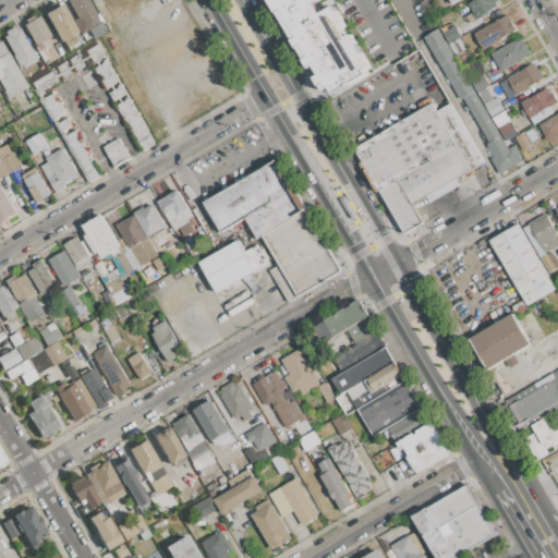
[(65,0),(85,0),(97,19),(98,17),(101,23),(88,31),(85,25),(82,27),(65,0)]
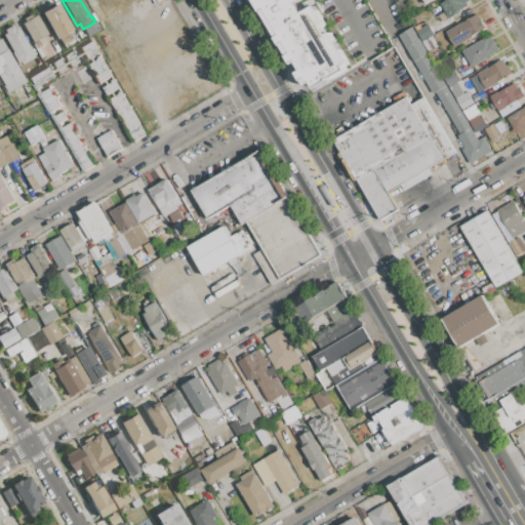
[(314,88),(310,81),(305,84),(254,0),(298,0),(295,2),(301,12),(314,5),(325,25),(321,27),(326,35),(329,32),(348,63),(342,66),(345,70),(314,88)]
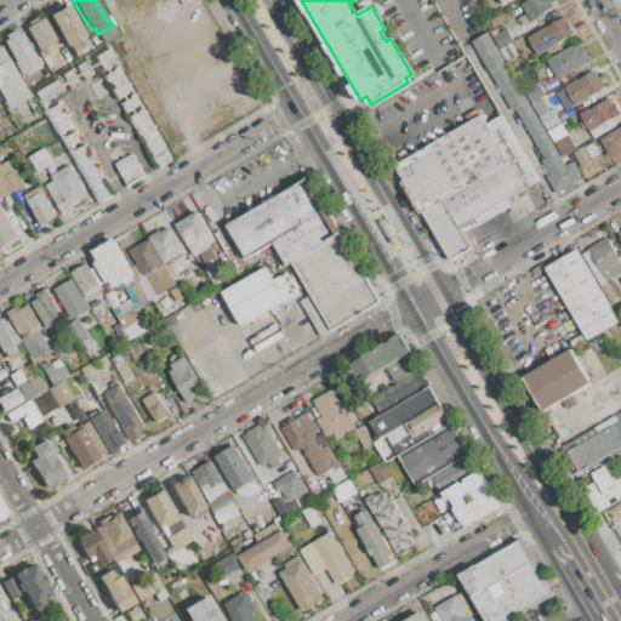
[(520,4),(527,0),(556,0),(551,3),(553,6),(542,12),(543,15),(531,22),(520,4)]
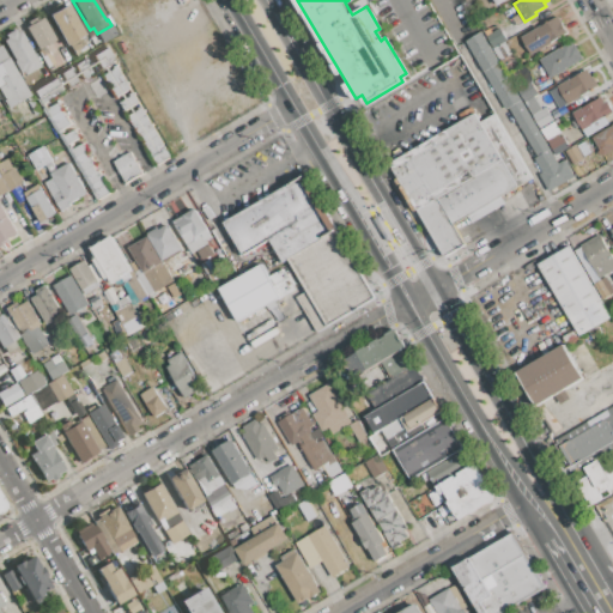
[(48,16),(65,5),(83,36),(66,46),(48,16)]
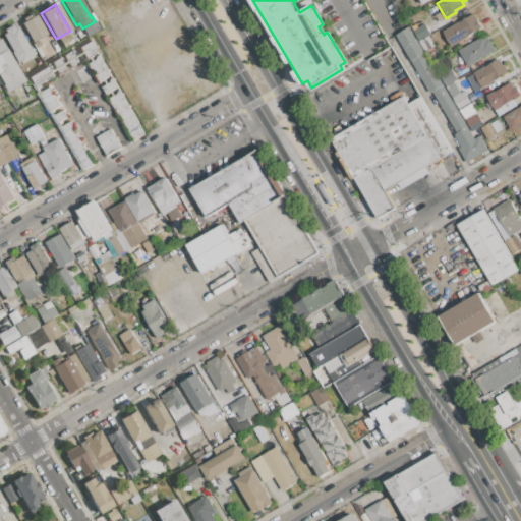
[(442,32),(474,13),(482,27),(450,47),(442,32)]
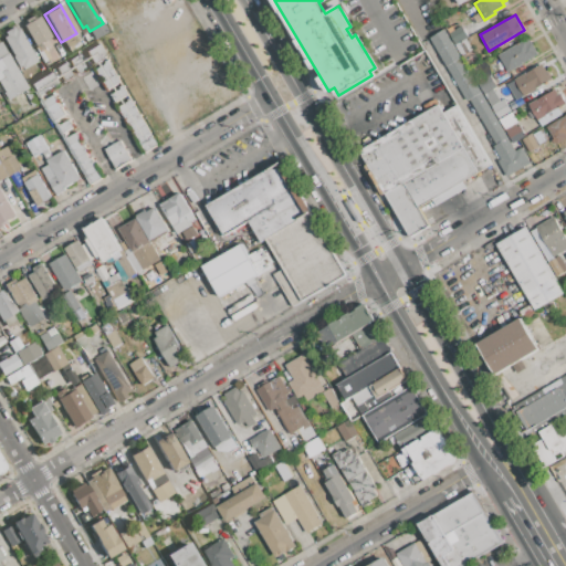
[(23,25),(27,23),(24,21),(34,16),(35,18),(41,16),(62,52),(50,60),(43,49),(39,52),(23,25)]
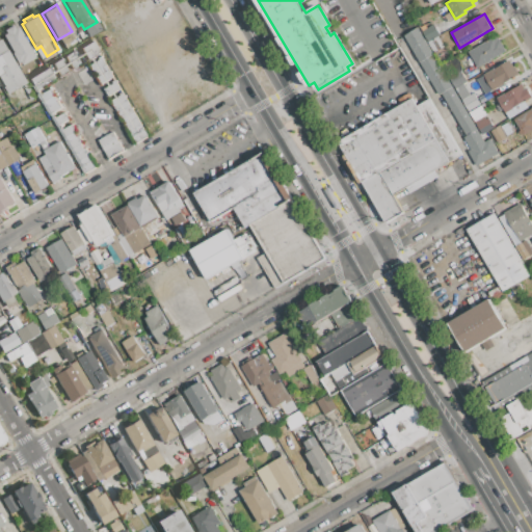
[(2,35),(5,33),(4,30),(11,26),(14,29),(17,27),(34,57),(20,65),(19,63),(17,63),(10,53),(12,52),(2,35)]
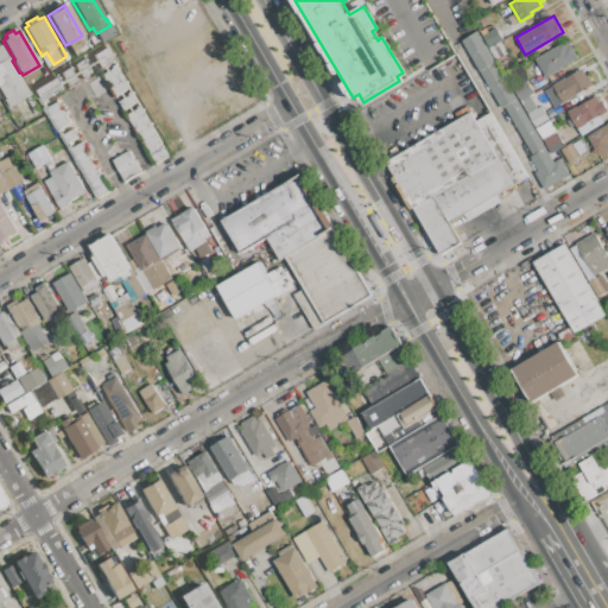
[(462,40),(479,31),(527,115),(534,127),(536,128),(542,139),(550,154),(553,160),(559,157),(569,175),(544,189),(534,172),(538,170),(530,154),(532,153),(515,126),(512,127),(462,40)]
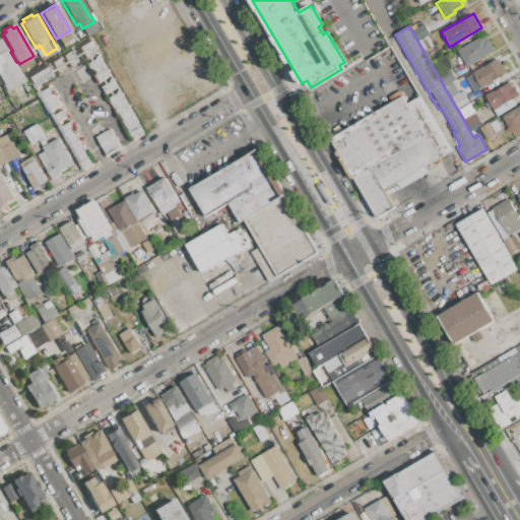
[(64,49),(58,39),(68,33),(74,43),(64,49)]
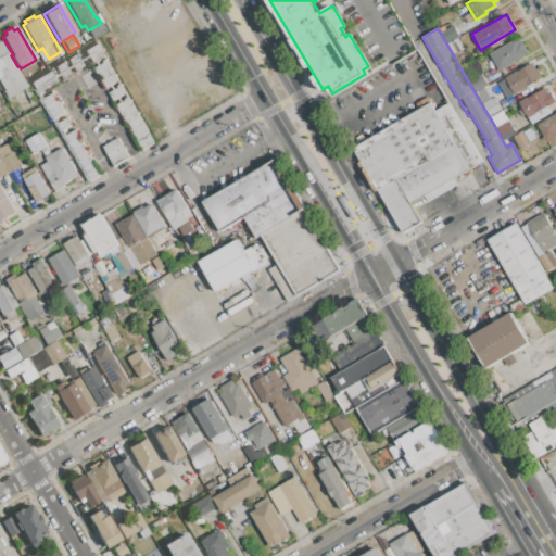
[(489,53),(519,37),(529,53),(498,71),(489,53)]
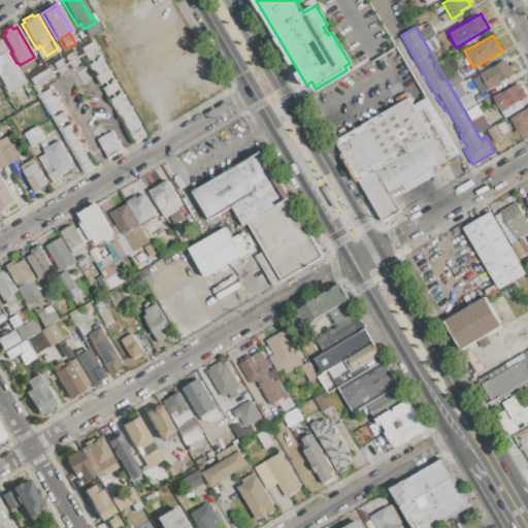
[(0,79),(0,39),(1,39),(26,83),(22,85),(7,93),(0,79)]
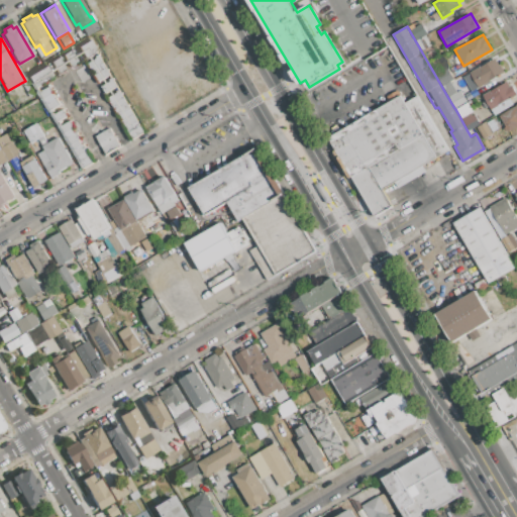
[(78,47),(90,40),(97,52),(85,59),(78,47)]
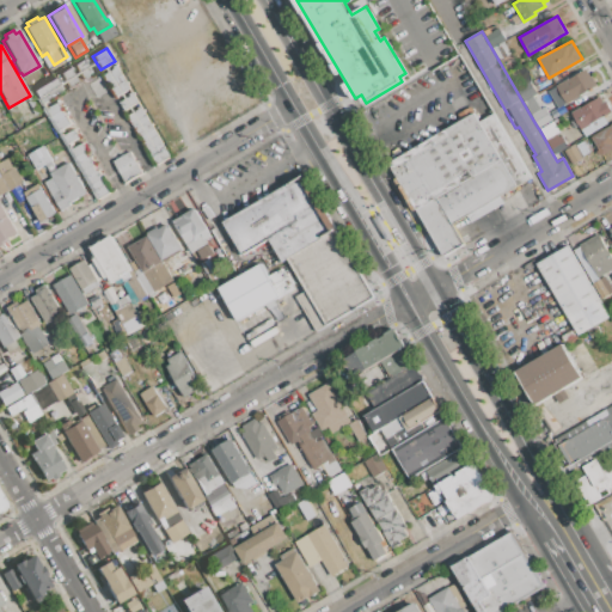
[(74,66),(84,60),(92,74),(83,80),(74,66)]
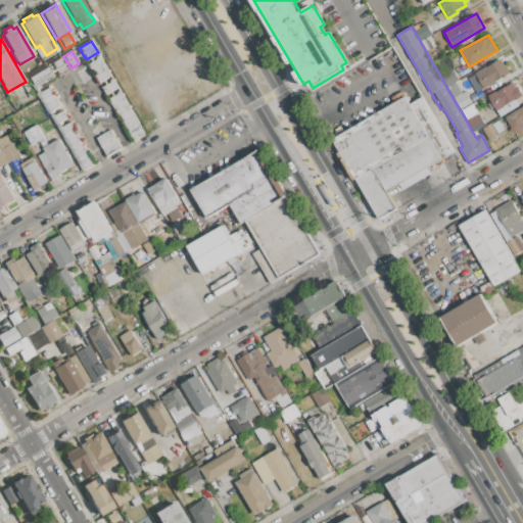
[(100,57),(104,63),(94,70),(93,70),(89,64),(100,57)]
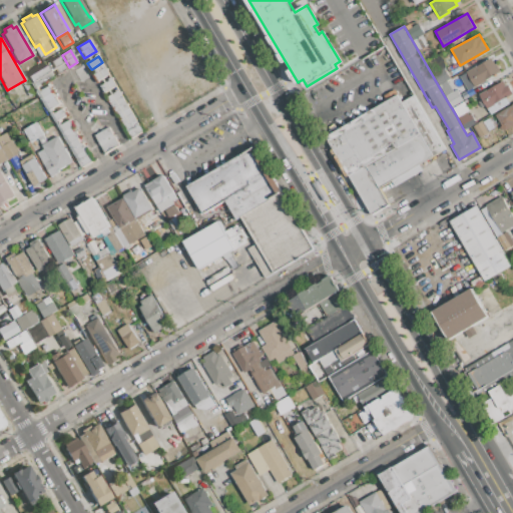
[(51,62),(58,57),(65,70),(58,74),(51,62)]
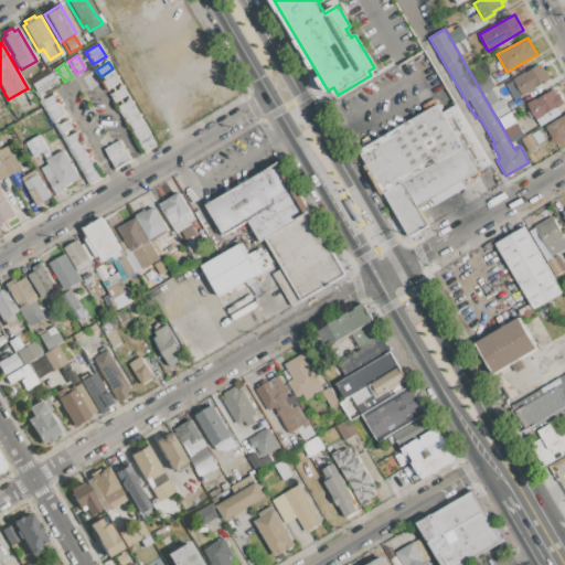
[(513,78),(524,73),(525,74),(542,64),(551,80),(523,96),(513,78)]
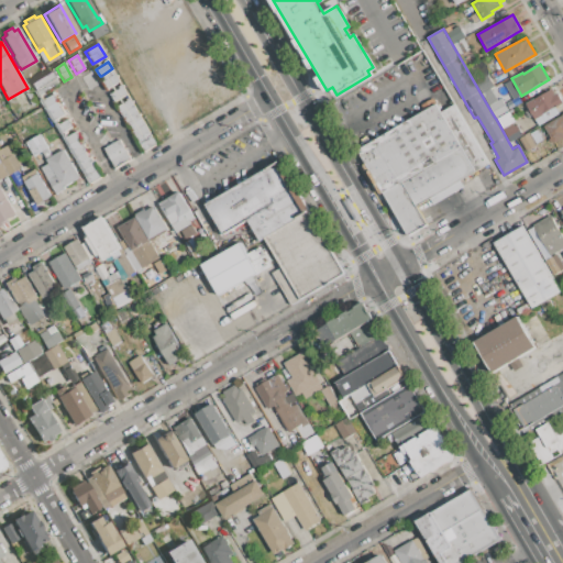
[(112,68),(116,74),(105,80),(101,76),(112,68)]
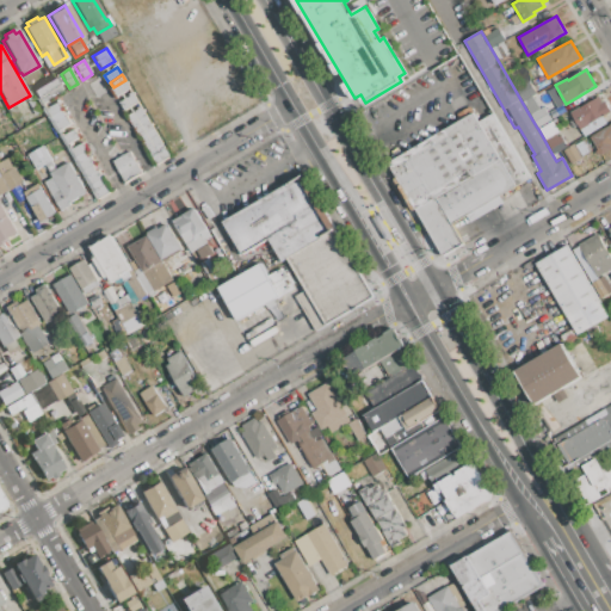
[(42,105),(34,91),(55,79),(63,93),(42,105)]
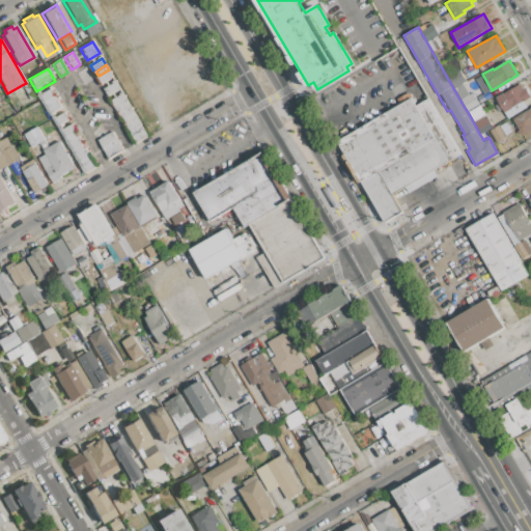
[(109,70),(113,76),(101,84),(96,78),(99,76),(109,70)]
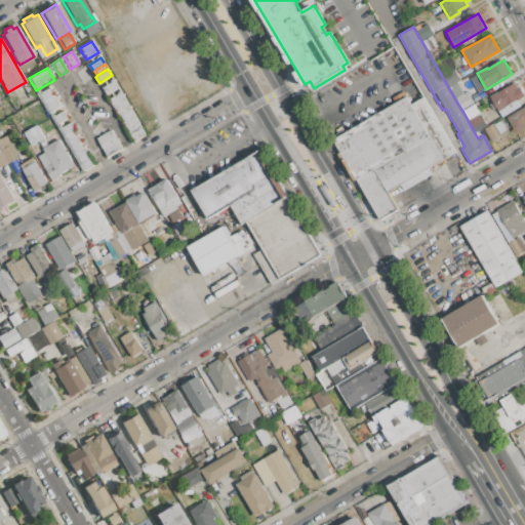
[(22,84),(26,82),(27,81),(36,96),(31,99),(22,84)]
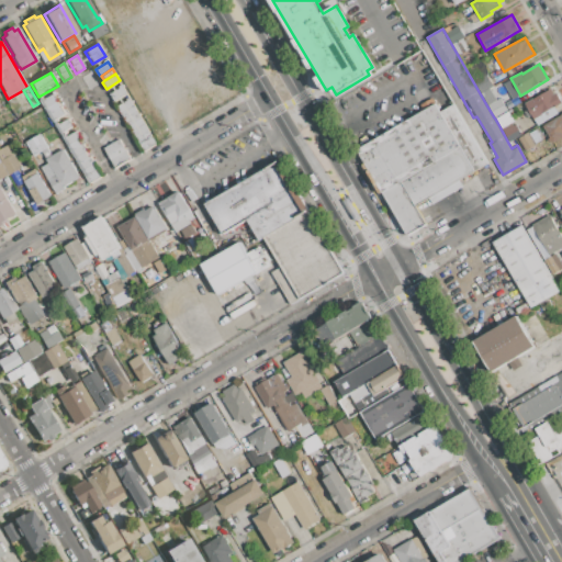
[(110,94),(123,87),(127,93),(114,101),(110,94)]
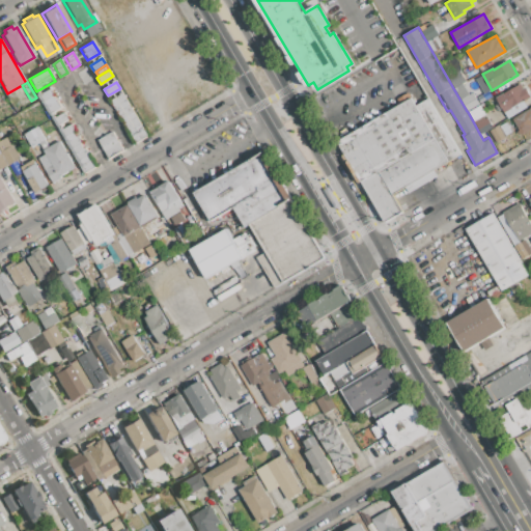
[(495,98),(521,82),(524,88),(525,87),(530,96),(504,112),(502,109),(499,111),(496,105),(499,104),(495,98)]
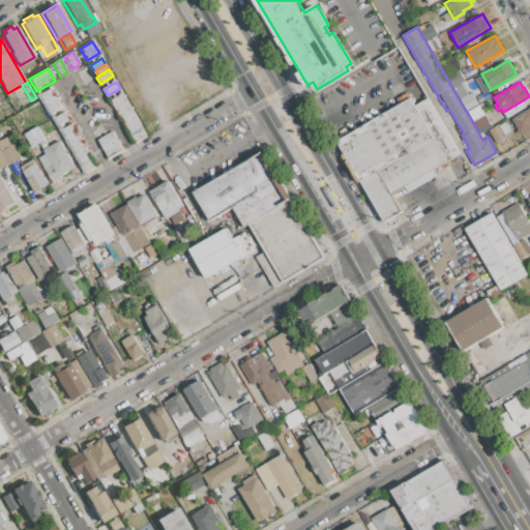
[(52,88),(56,95),(43,102),(39,95),(52,88)]
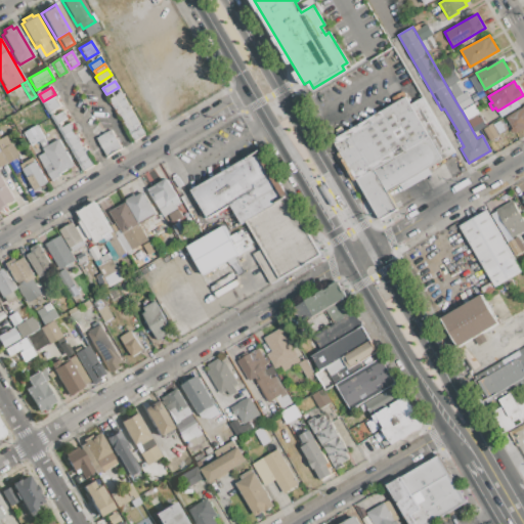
[(454,99),(467,91),(473,102),(461,110),(454,99)]
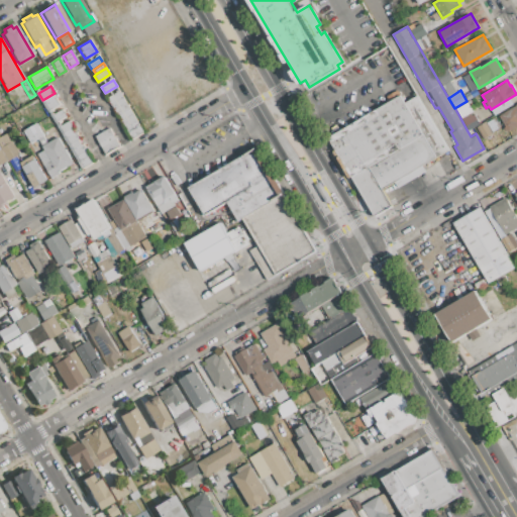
[(120,91),(124,98),(112,105),(108,98),(120,91)]
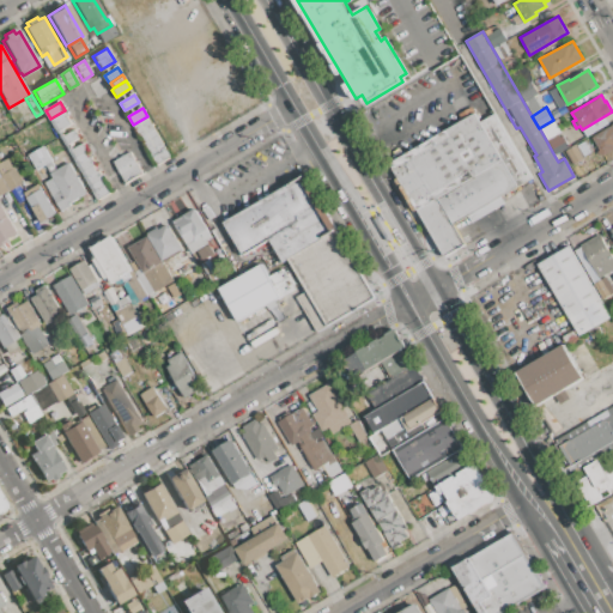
[(475,115),(480,122),(495,113),(532,177),(451,224),(462,244),(442,256),(389,165),(475,115)]
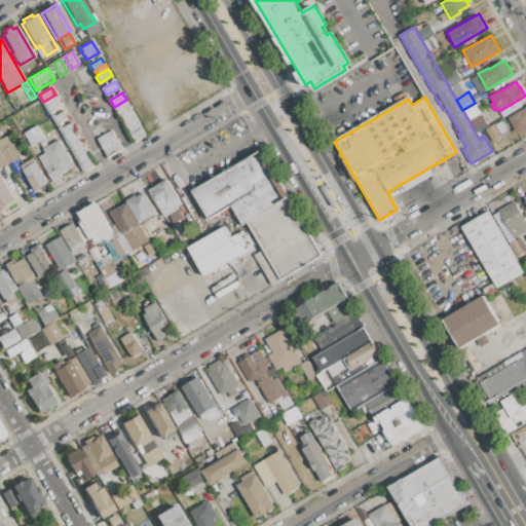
[(58,99),(62,106),(49,113),(46,106),(58,99)]
